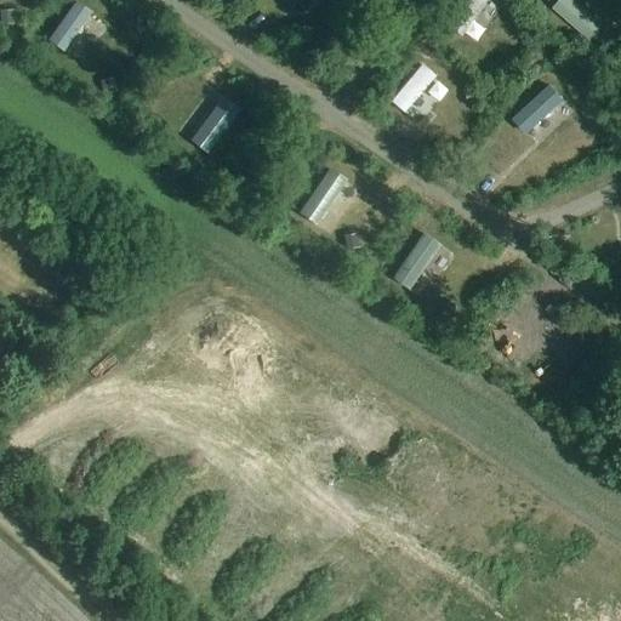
[(92,11),(77,0),(75,0),(47,41),(63,52),(92,11)]
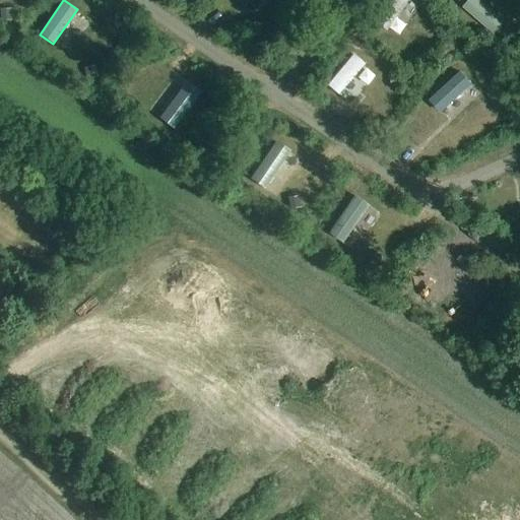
[(409,0),(393,0),(378,22),(389,29),(409,0)]
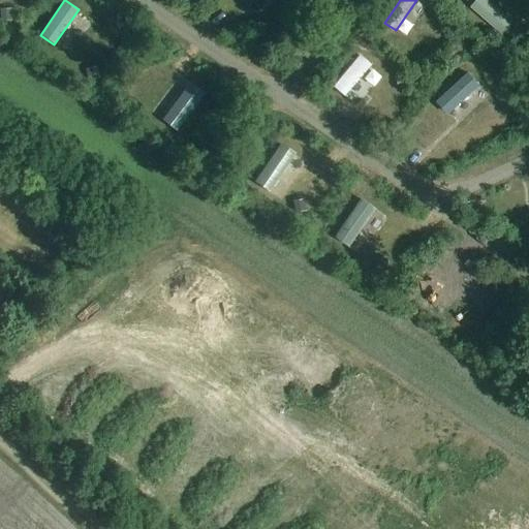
[(515,22),(489,0),(476,0),(471,6),(503,34),(515,22)]
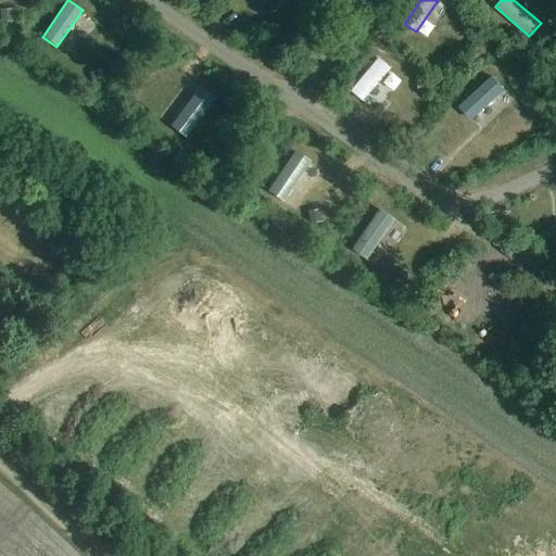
[(13,8),(0,8),(0,21),(13,21),(13,8)]
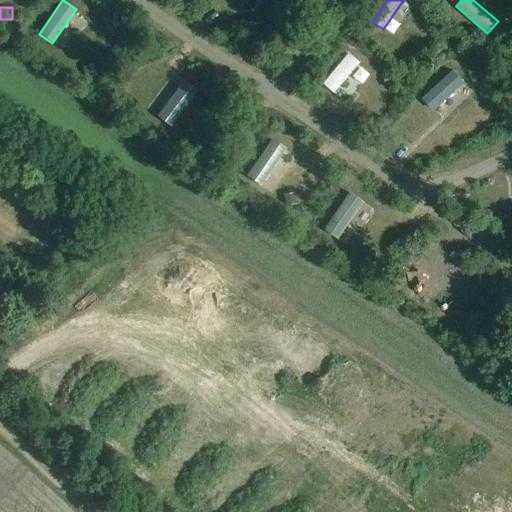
[(360,62),(348,52),(322,83),(334,93),(360,62)]
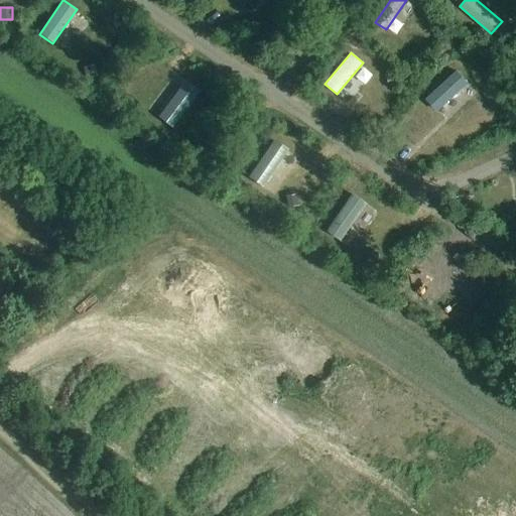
[(100,76),(99,63),(85,66),(87,78),(100,76)]
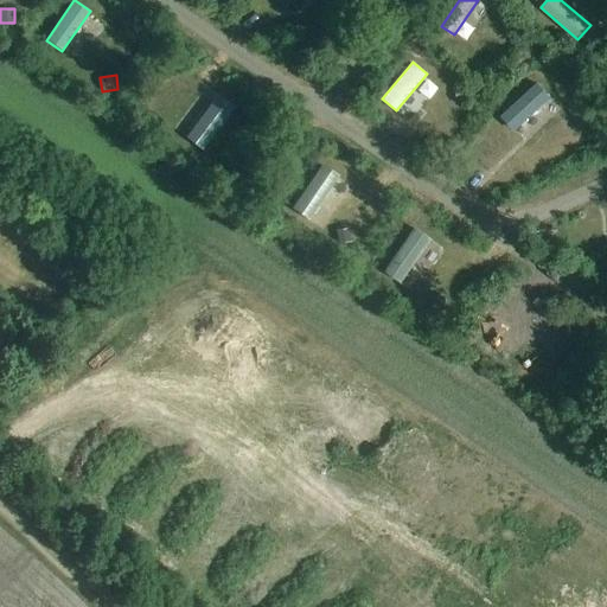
[(553,97),(538,82),(502,117),(515,131),(553,97)]
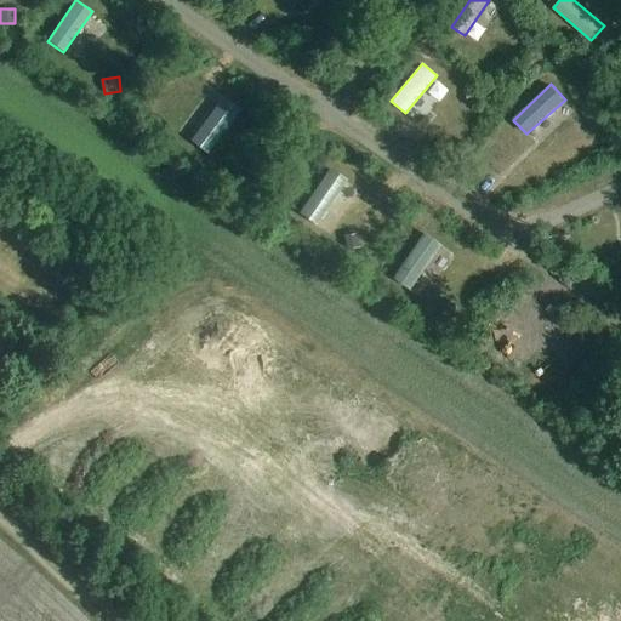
[(240,108),(224,95),(191,141),(208,153),(240,108)]
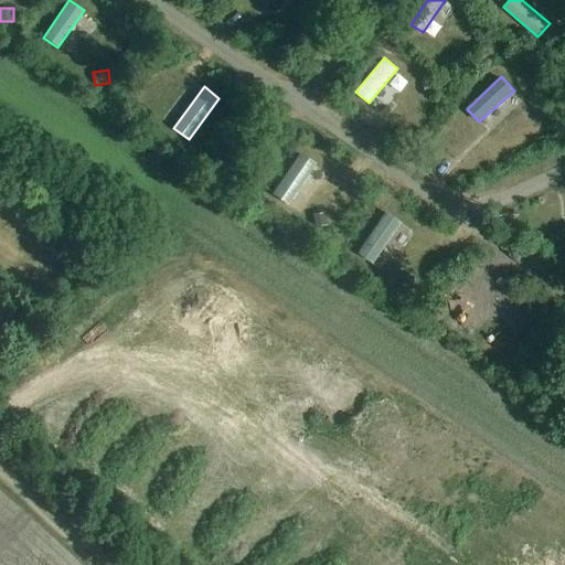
[(317,162),(301,152),(273,194),(288,205),(317,162)]
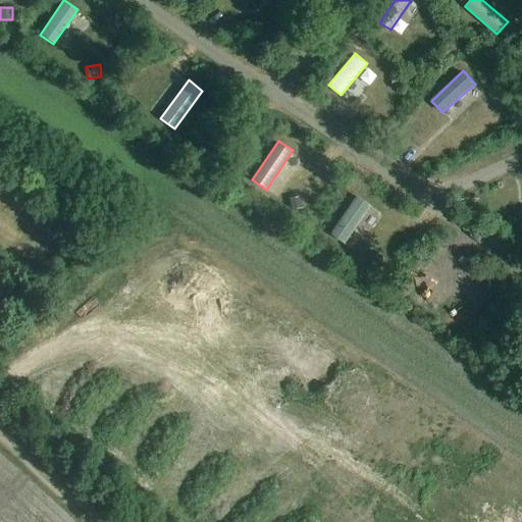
[(301,196),(289,198),(291,209),(302,208),(301,196)]
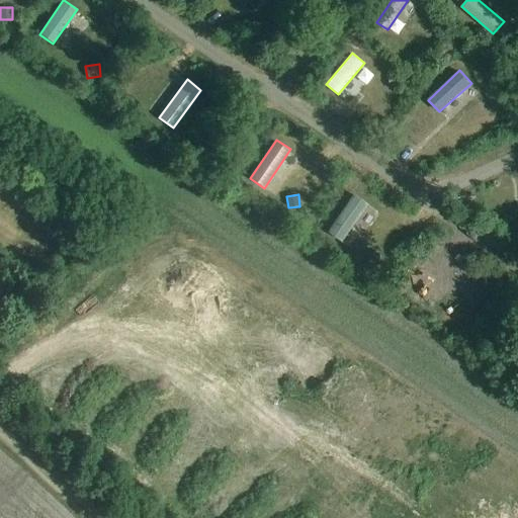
[(369,204),(355,194),(328,232),(342,243),(369,204)]
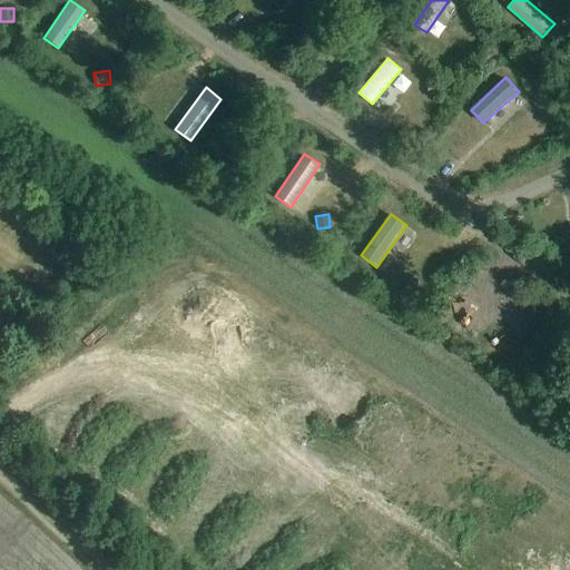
[(421,292),(419,277),(404,279),(406,294),(421,292)]
